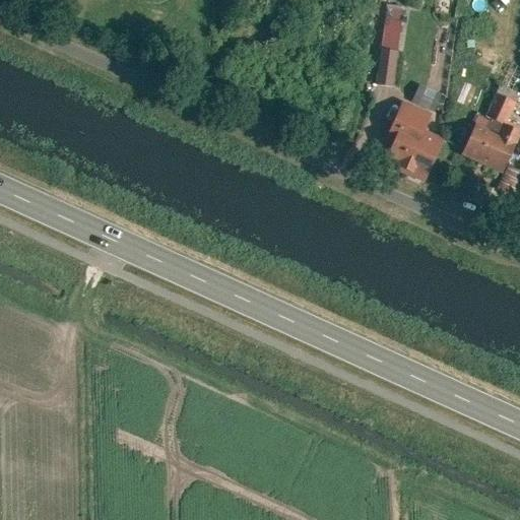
[(388,5),(378,85),(391,87),(401,7),(388,5)]
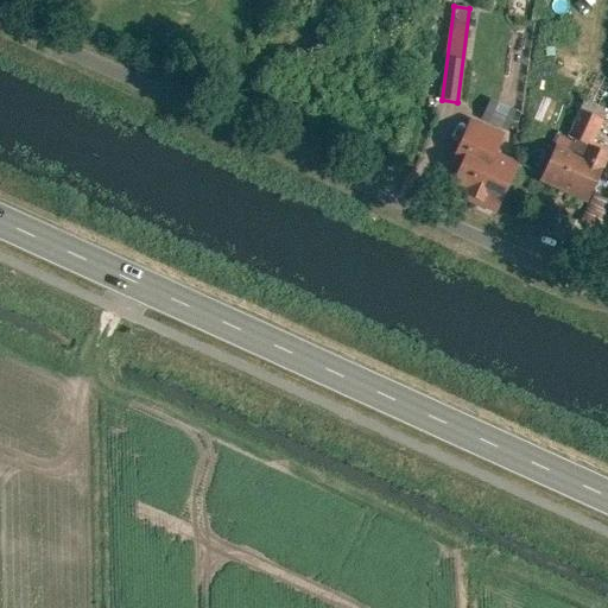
[(487,124),(507,127),(511,106),(491,102),(487,124)]
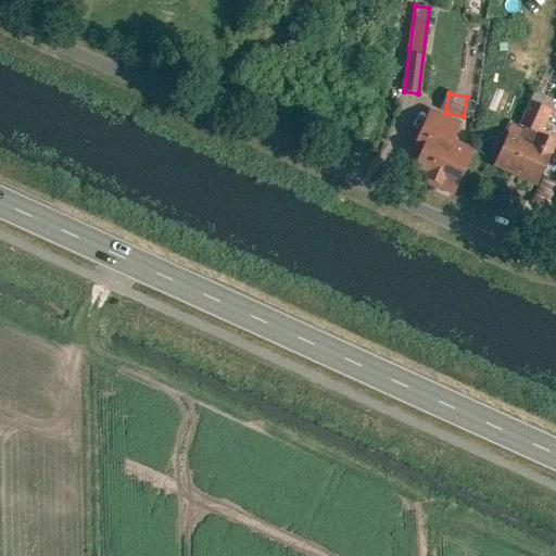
[(530,100),(520,122),(541,130),(551,110),(530,100)]
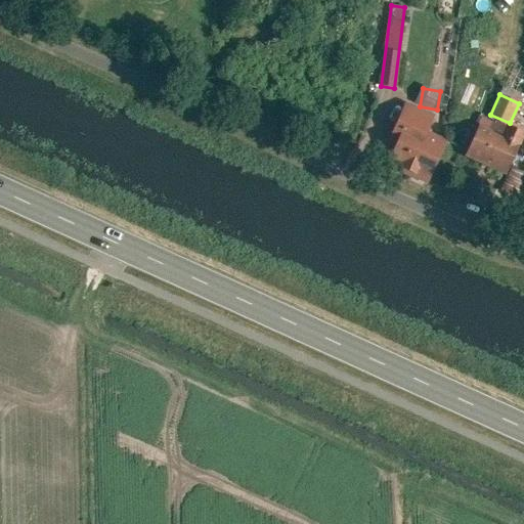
[(403,101),(391,130),(422,144),(427,132),(434,115),(403,101)]
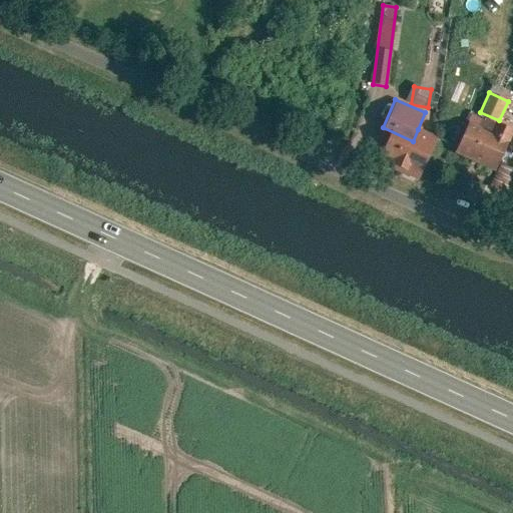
[(489,130),(466,120),(454,151),(495,171),(512,134),(512,126),(494,118),(489,130)]
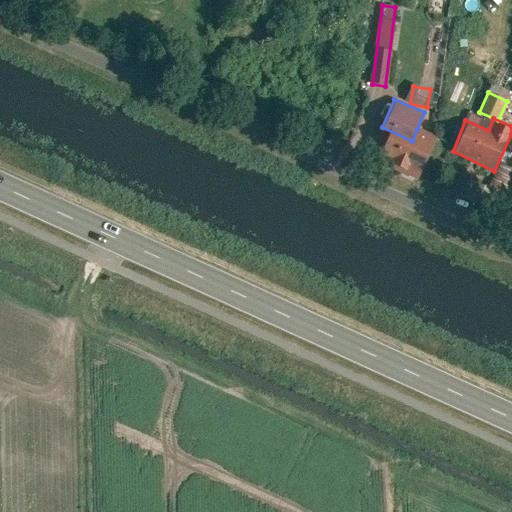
[(412,141),(391,132),(377,163),(418,181),(437,138),(417,129),(412,141)]
